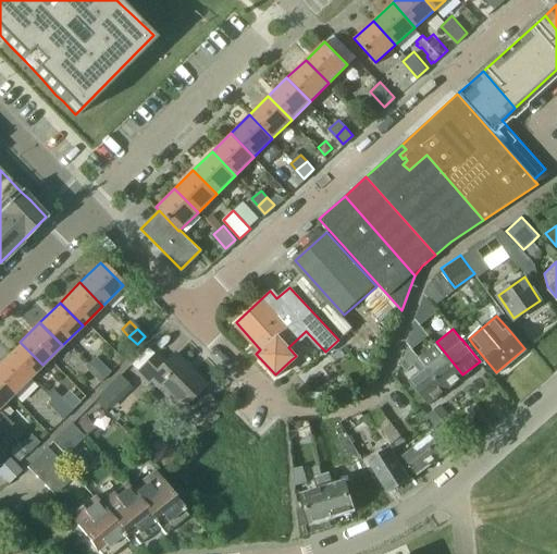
[(435,360),(428,366),(446,389),(462,374),(436,342),(435,343),(428,333),(420,340),(435,360)]
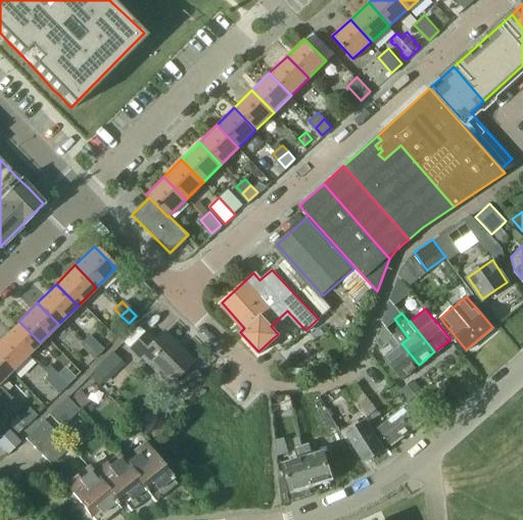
[(18,321),(0,338),(0,339),(21,362),(40,342),(18,321)]
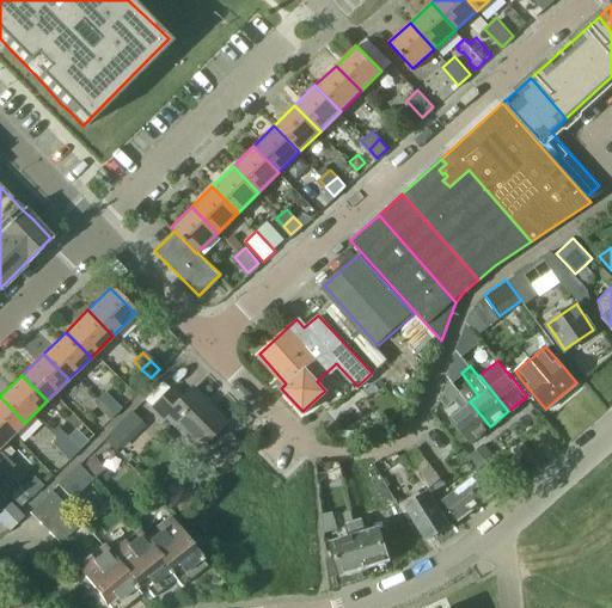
[(470,442),(490,427),(470,401),(469,403),(448,378),(440,399),(446,406),(454,399),(461,409),(451,417),(470,442)]
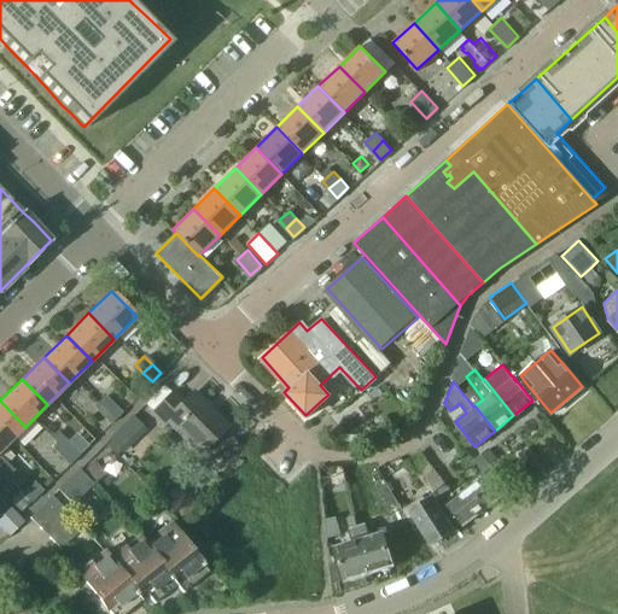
[(198,452),(226,425),(192,391),(181,402),(172,392),(150,413),(162,425),(167,420),(198,452)]
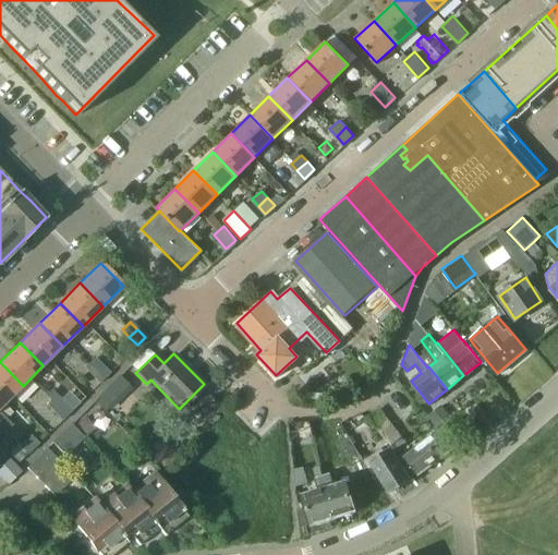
[(83,366),(91,374),(101,364),(93,356),(83,366)]
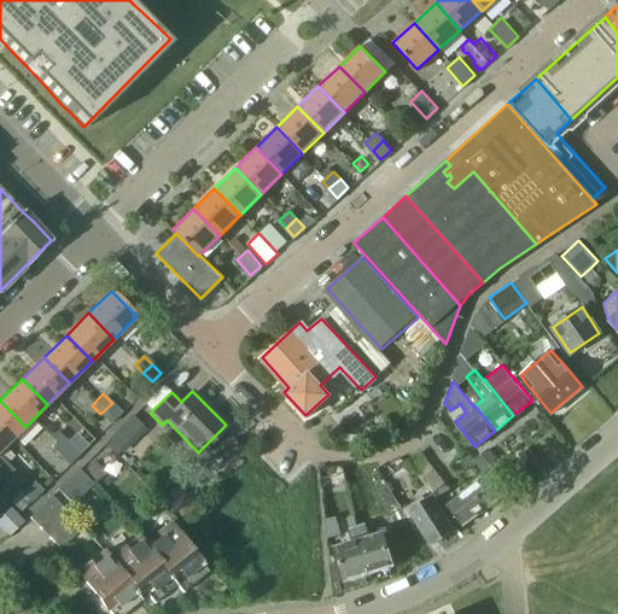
[(0,401),(0,445),(3,449),(5,446),(25,427),(0,401)]
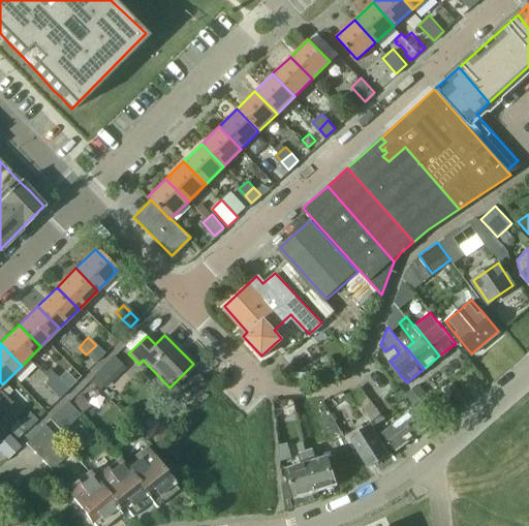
[(96,345),(86,354),(94,363),(104,352),(96,345)]
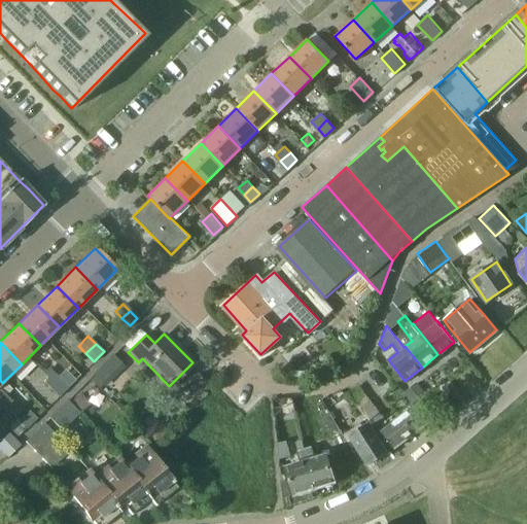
[(47,376),(42,381),(47,386),(58,376),(53,371),(47,376)]
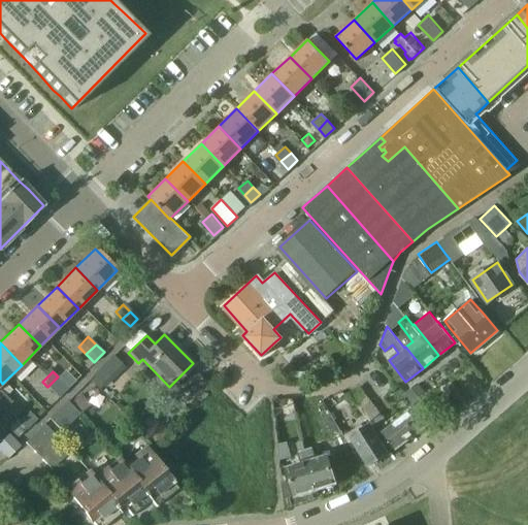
[(58,376),(47,387),(58,397),(68,387),(58,376)]
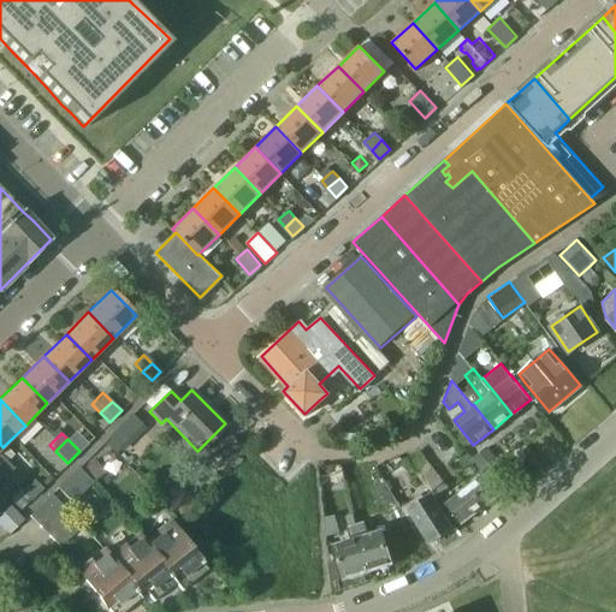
[(0,479),(11,468),(5,462),(13,453),(5,445),(3,447),(0,444),(0,479)]
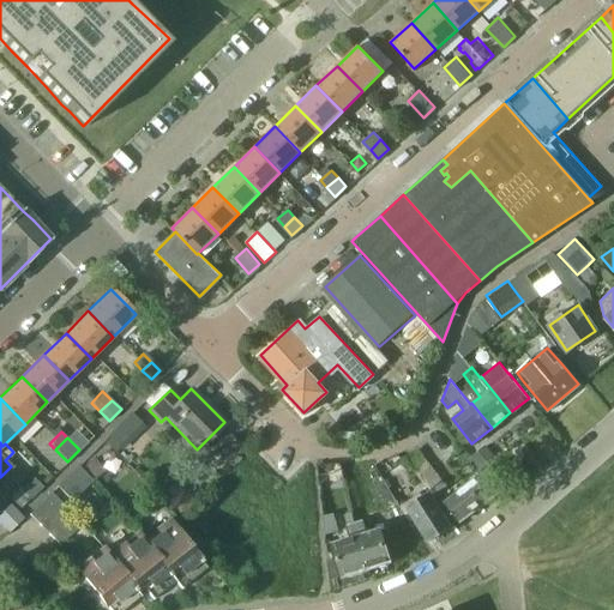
[(404,458),(428,488),(441,478),(417,446),(404,458)]
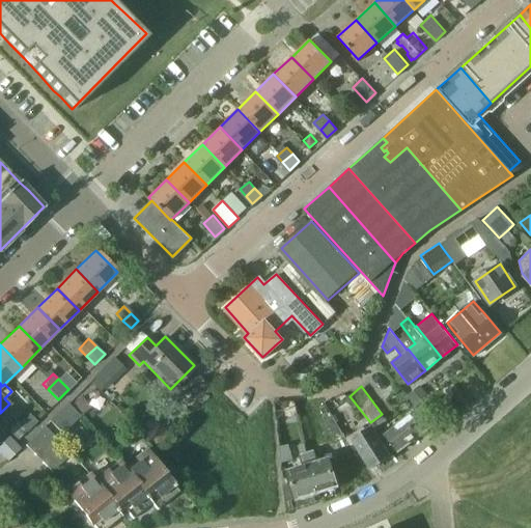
[(399,450),(412,440),(430,424),(417,409),(404,419),(398,413),(388,421),(393,427),(386,434),(399,450)]
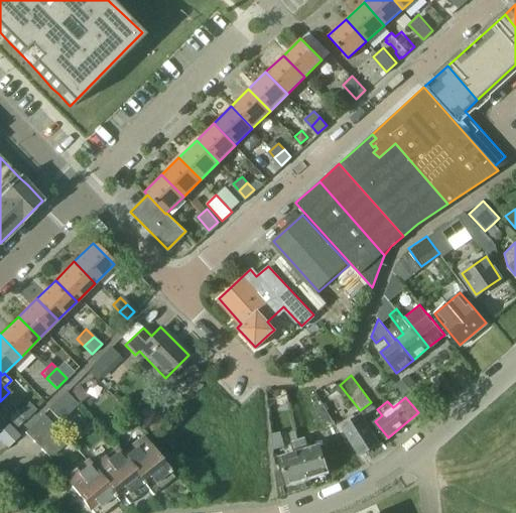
[(17,409),(9,416),(15,422),(18,425),(36,409),(36,408),(28,400),(23,405),(18,409),(17,409)]
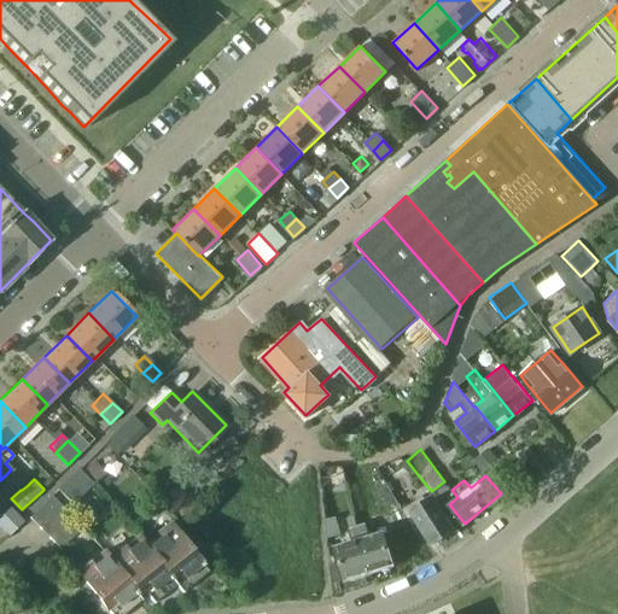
[(388,510),(398,503),(385,483),(374,489),(388,510)]
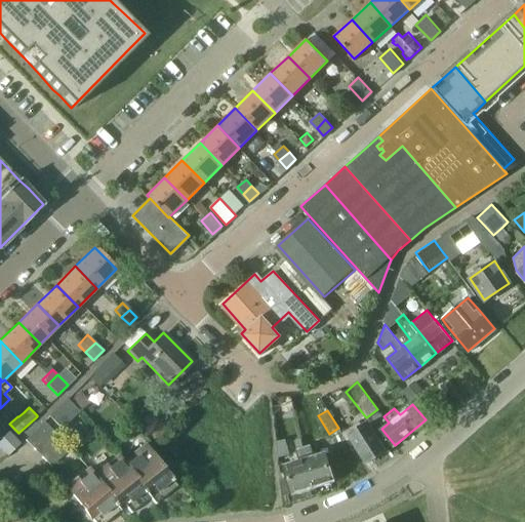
[(25,439),(33,448),(52,430),(43,420),(25,439)]
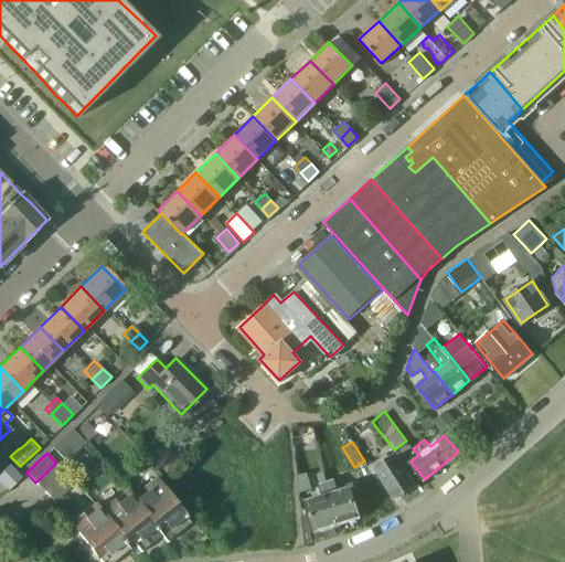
[(394,498),(414,485),(396,455),(375,468),(394,498)]
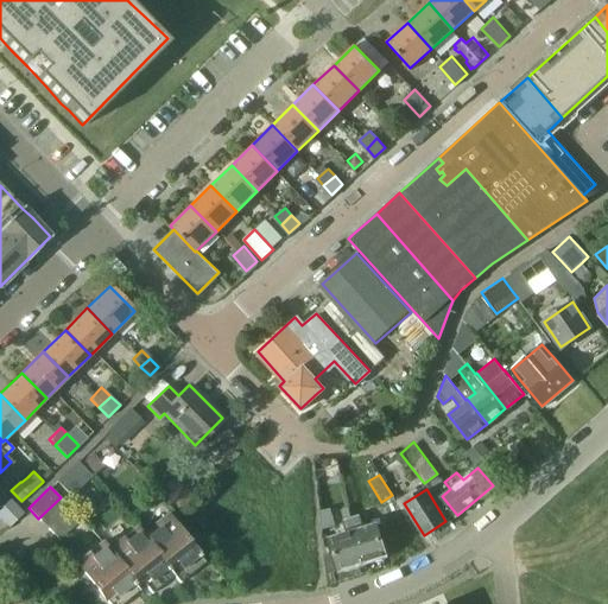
[(61,497),(38,519),(49,528),(63,515),(70,507),(61,497)]
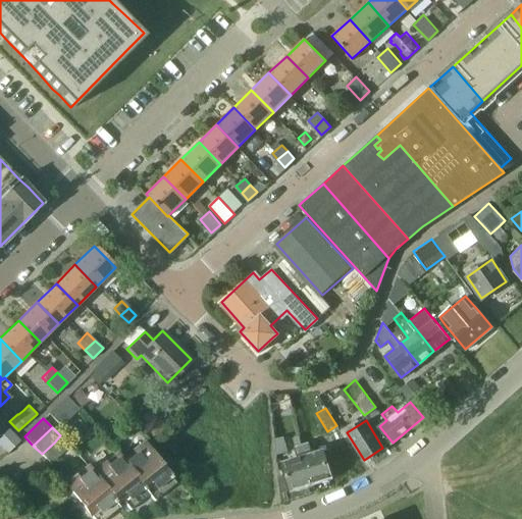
[(15,444),(18,440),(11,432),(7,428),(4,431),(0,434),(0,445),(7,452),(15,444)]
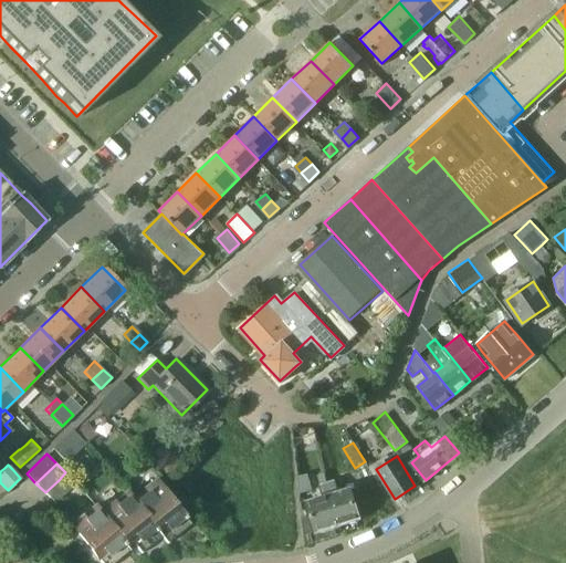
[(295,475),(299,491),(312,488),(307,471),(295,475)]
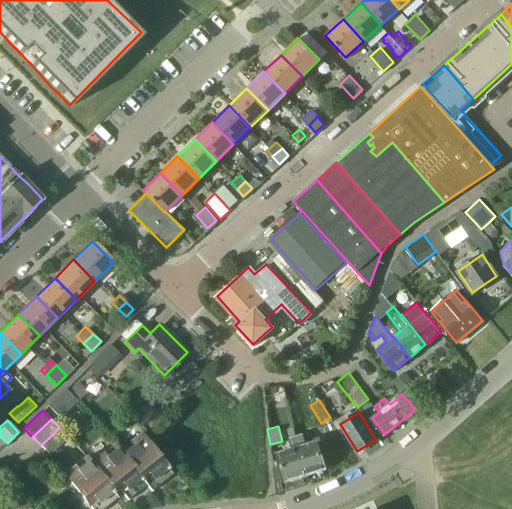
[(53,434),(41,445),(50,454),(68,436),(59,427),(53,434)]
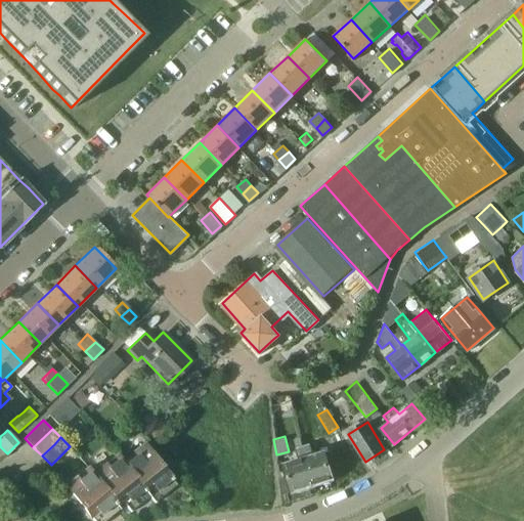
[(121,461),(149,496),(155,503),(176,485),(142,443),(122,461),(121,461)]
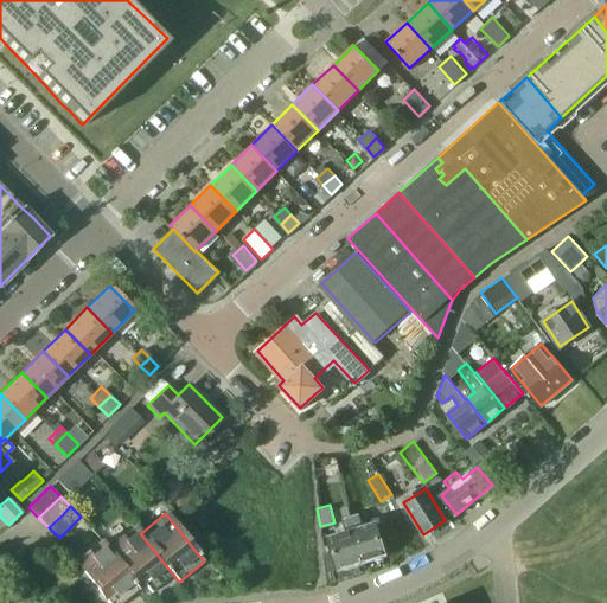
[(358,513),(350,515),(355,528),(363,559),(384,555),(378,533),(382,532),(379,521),(362,527),(358,513)]
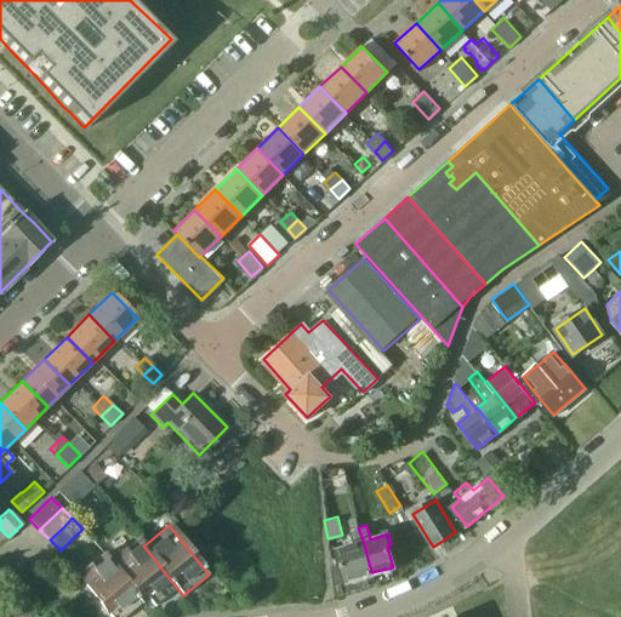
[(340,565),(330,567),(335,583),(345,581),(371,572),(363,541),(358,527),(349,530),(354,543),(335,549),(340,565)]
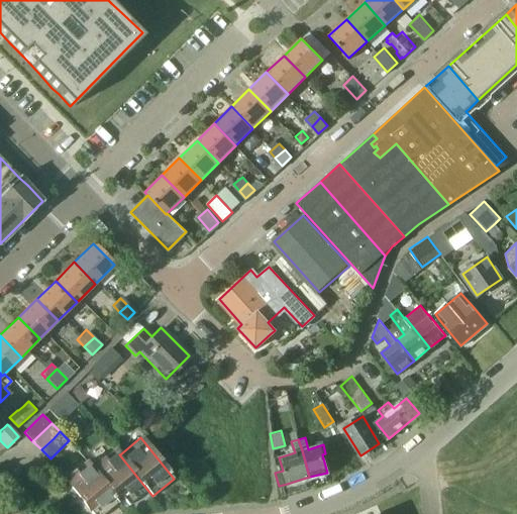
[(91,468),(118,503),(119,502),(116,498),(120,495),(128,505),(147,490),(119,454),(120,454),(115,448),(91,468)]
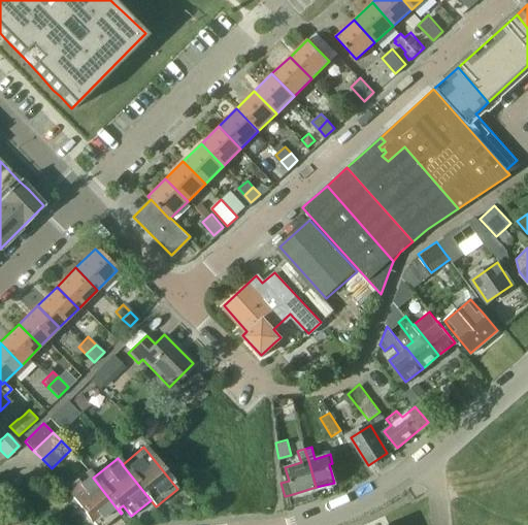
[(95,524),(106,524),(121,514),(93,478),(88,471),(66,489),(95,524)]
